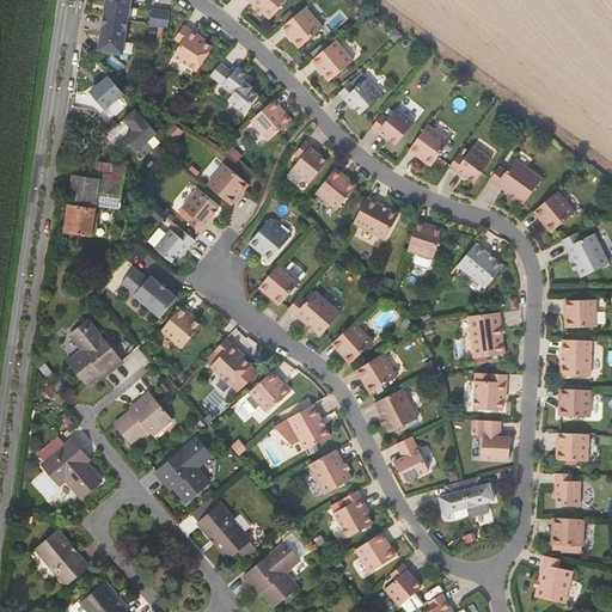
[(130,0),(105,0),(98,50),(123,55),(130,0)]
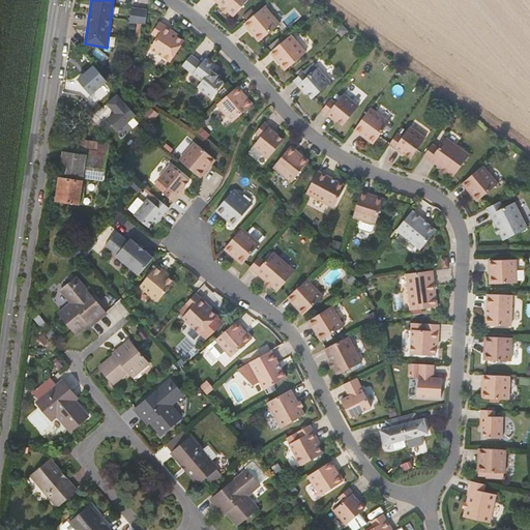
[(212,0),(232,17),(245,0),(212,0)]
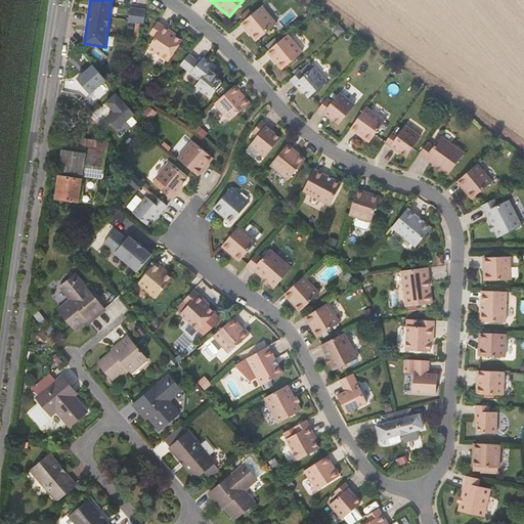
[(260,5),(239,23),(245,29),(247,27),(252,33),(250,34),(255,40),(275,23),(260,5)]
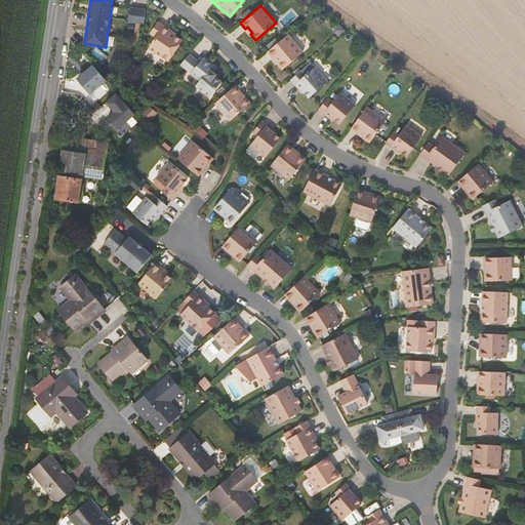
[(292,7),(279,21),(285,27),(298,14),(292,7)]
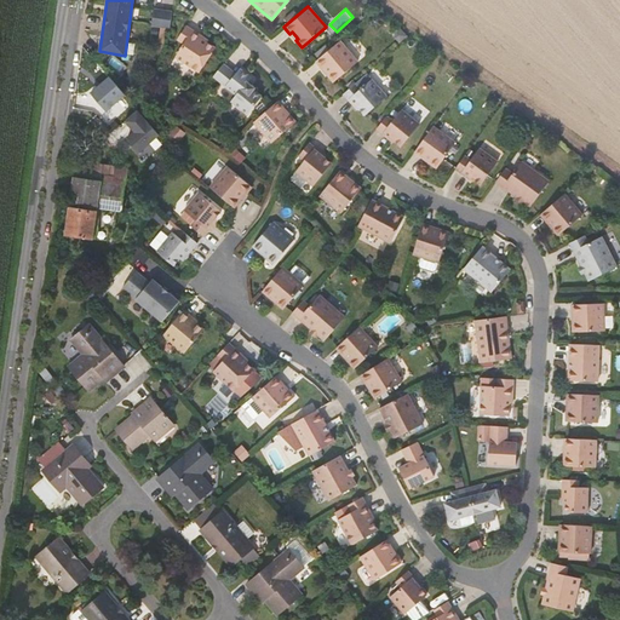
[(166,32),(170,15),(150,12),(148,28),(166,32)]
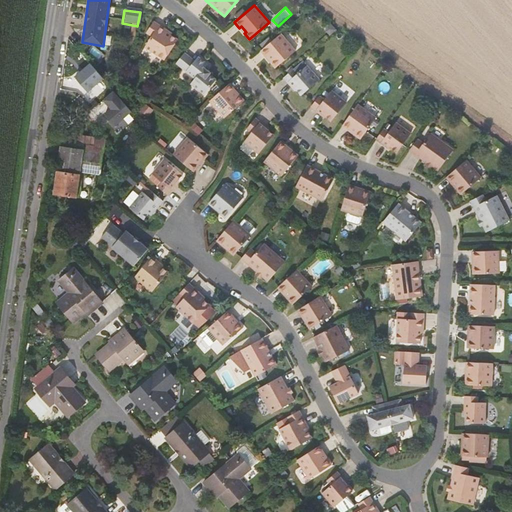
[(152,23),(144,34),(149,38),(142,48),(160,62),(174,42),(162,34),(163,32),(152,23)]
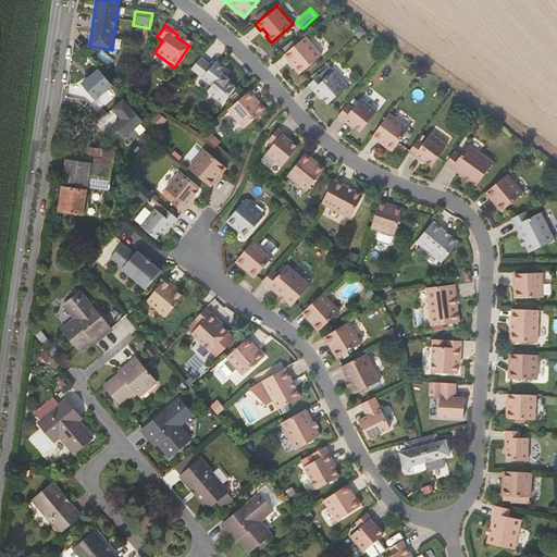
[(355,35),(359,39),(366,33),(360,25),(356,29),(355,35)]
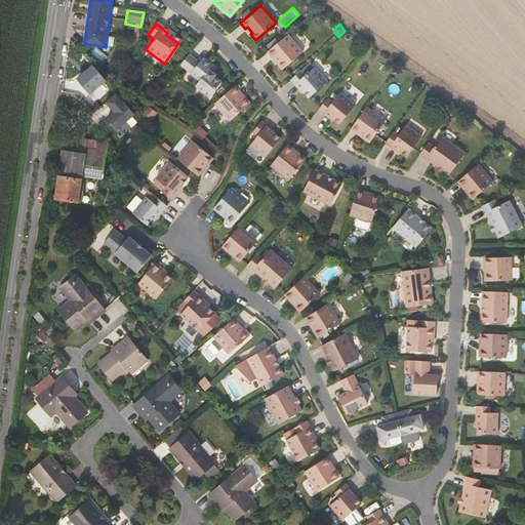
[(282,70),(303,52),(287,35),(272,48),(268,52),(273,57),(274,56),(279,63),(278,64),(282,70)]
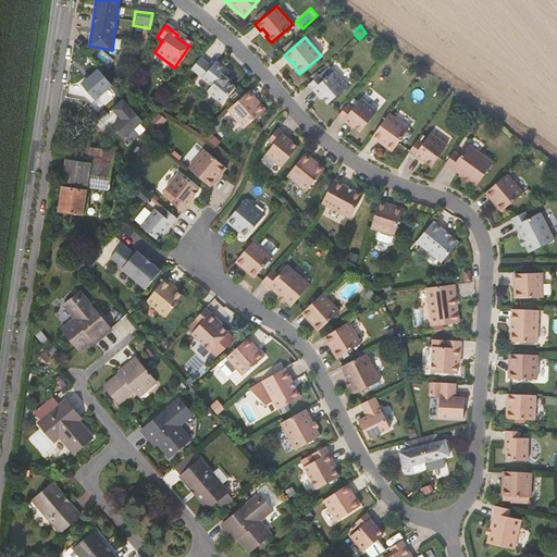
[(209,67),(198,59),(189,71),(209,87),(205,93),(220,104),(232,88),(224,82),(225,81),(219,75),(223,71),(212,63),(209,67)]
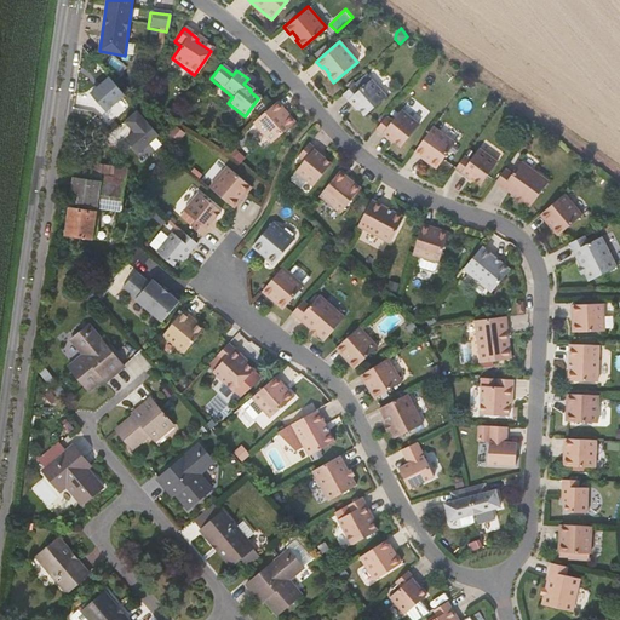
[(355,108),(356,107),(359,109),(365,116),(386,97),(366,74),(343,95),(355,108)]
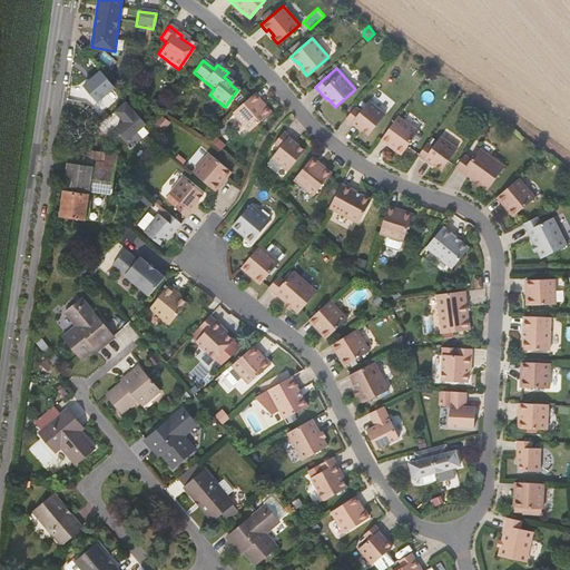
[(84,86),(98,101),(115,87),(100,70),(84,86)]
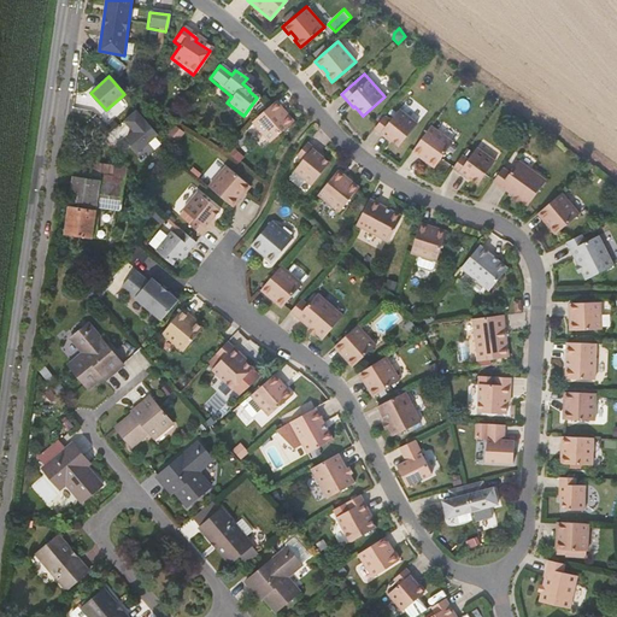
[(278,109),(272,101),(250,123),(269,144),(291,122),(285,115),(283,117),(277,110),(278,109)]
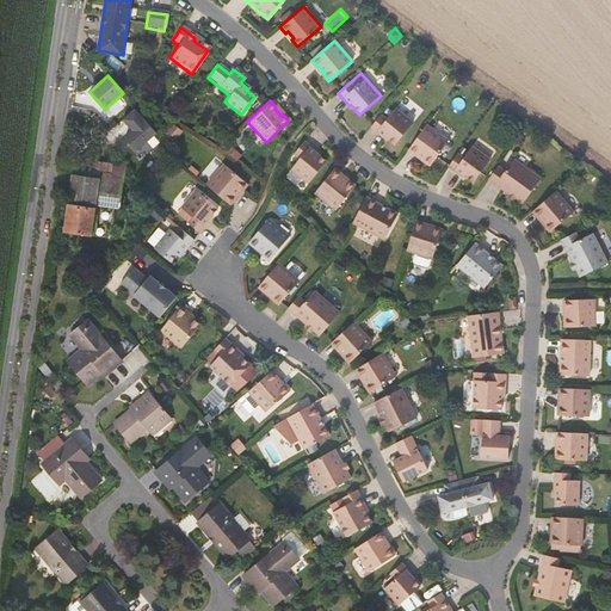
[(137,150),(158,133),(136,107),(124,118),(134,129),(125,136),(137,150)]
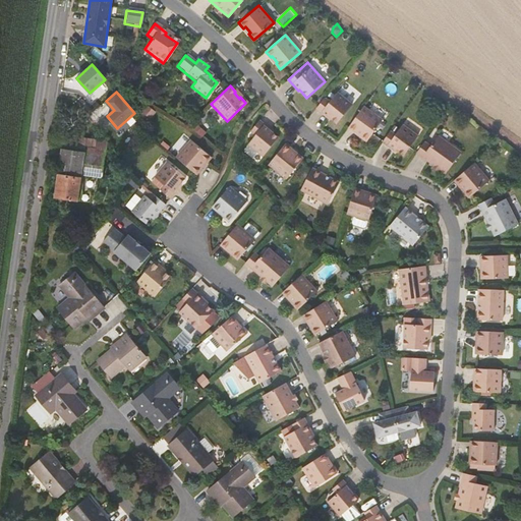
[(337,123),(352,105),(338,93),(330,102),(325,98),(316,109),(328,118),(329,117),(337,123)]
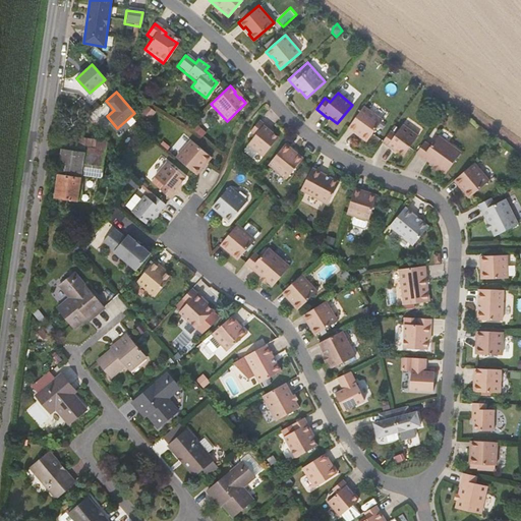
[(156,111),(149,106),(139,117),(147,123),(156,111)]
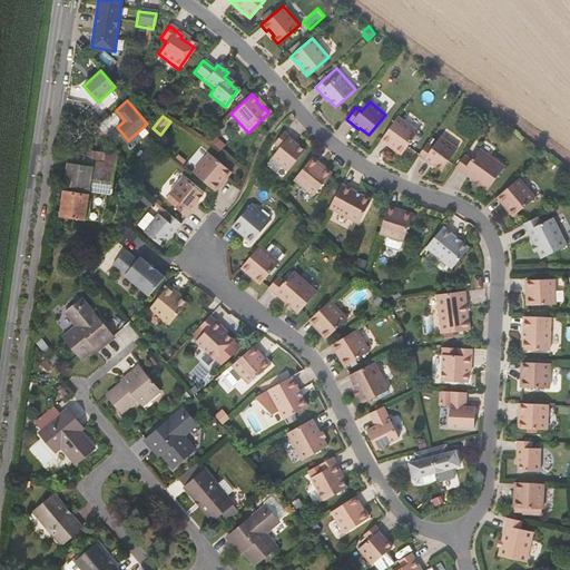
[(399,117),(381,140),(389,145),(390,144),(396,148),(395,149),(402,155),(419,131),(399,117)]
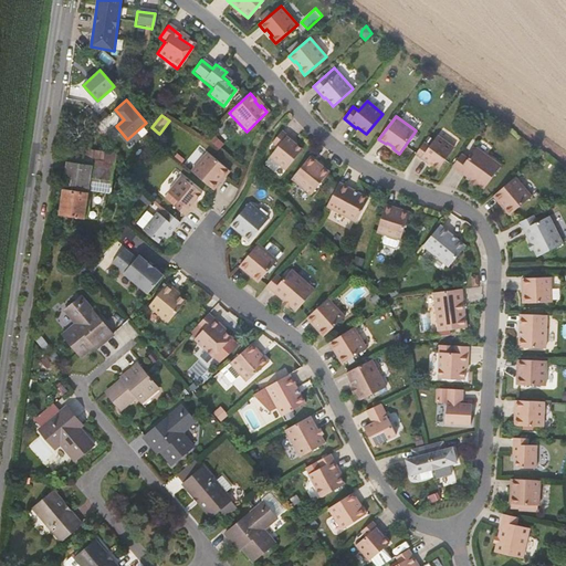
[(440,135),(458,143),(461,137),(442,128),(440,135)]
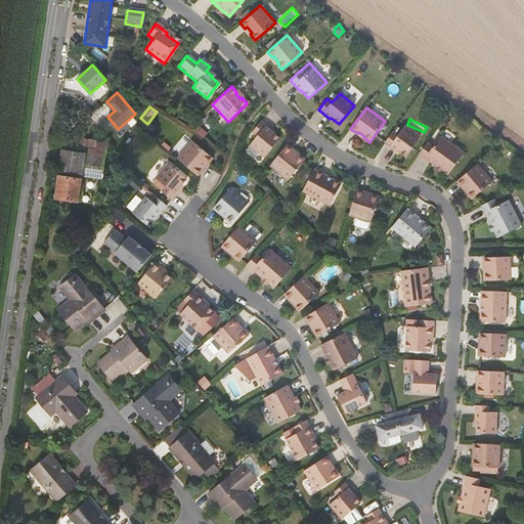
[(265,158),(280,138),(272,131),(272,130),(261,121),(253,132),(258,136),(250,145),(265,158)]
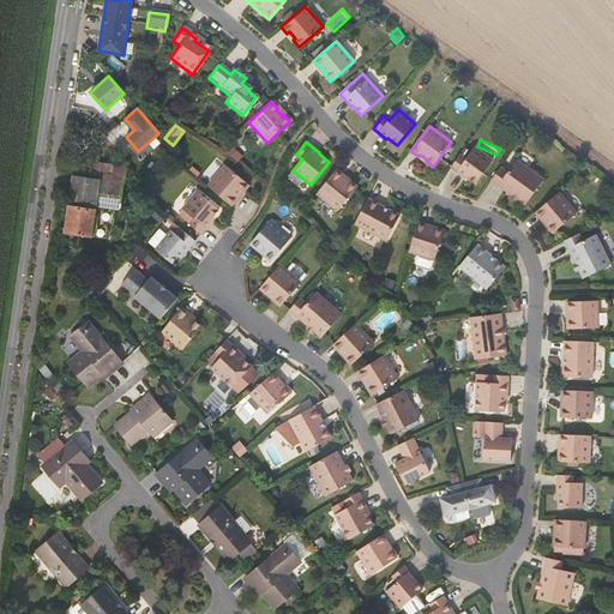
[(461,155),(451,168),(464,178),(465,176),(469,179),(476,184),(493,160),(475,146),(467,158),(461,155)]
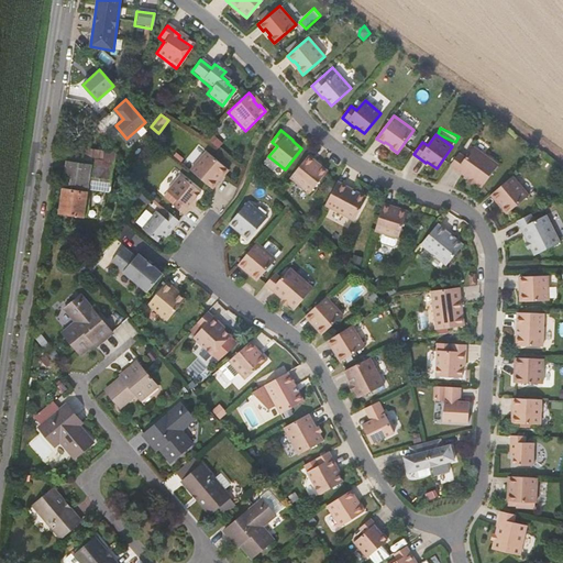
[(457,151),(449,163),(481,185),(497,162),(472,144),(464,155),(457,151)]
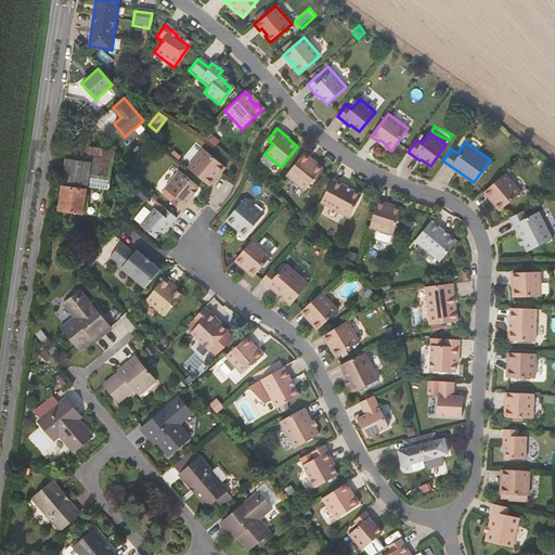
[(189,165),(203,149),(196,143),(182,160),(189,165)]
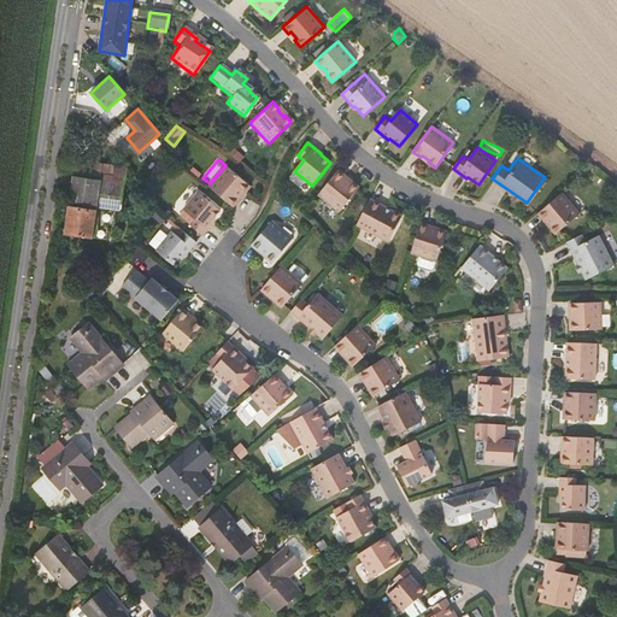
[(77,162),(66,234),(92,238),(98,205),(121,209),(127,169),(77,162)]
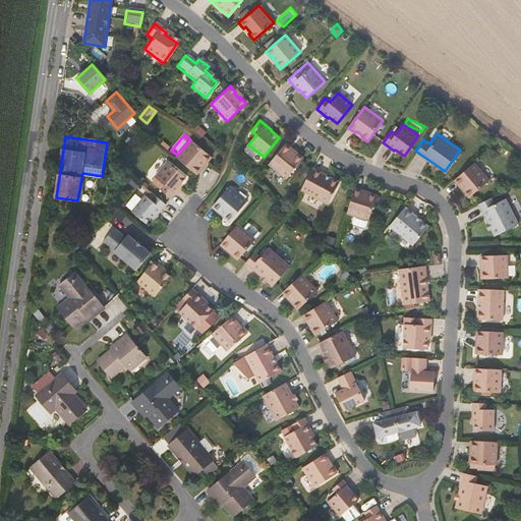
[(191,140),(176,158),(196,175),(201,169),(200,168),(206,162),(207,163),(212,157),(191,140)]
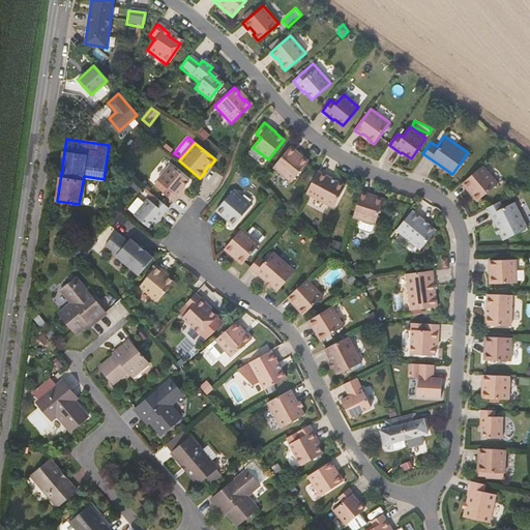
[(296,151),(290,146),(273,168),(292,182),(308,162),(302,156),(301,157),(295,153),(296,151)]
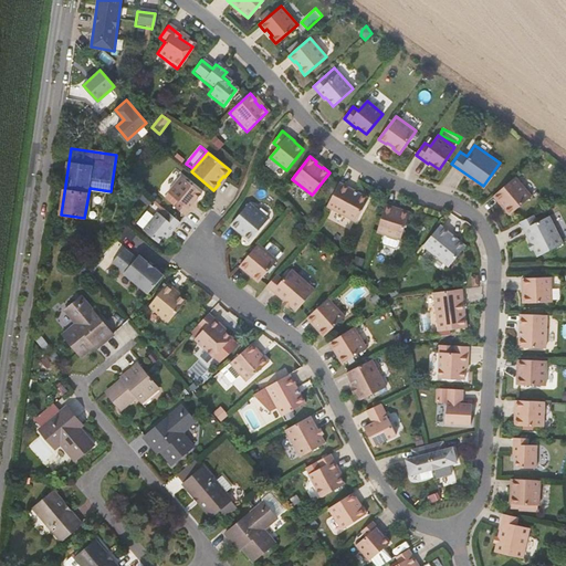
[(514,175),(492,194),(498,200),(499,199),(504,205),(503,207),(507,212),(530,195),(514,175)]
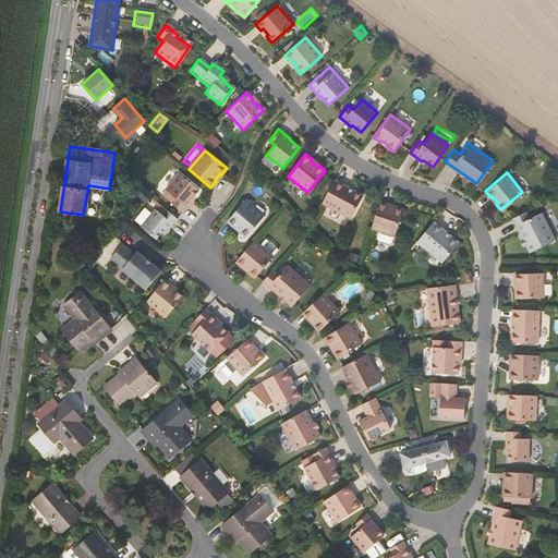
[(176,197),(171,203),(183,213),(193,201),(192,199),(194,196),(199,191),(179,173),(166,190),(167,190),(176,197)]
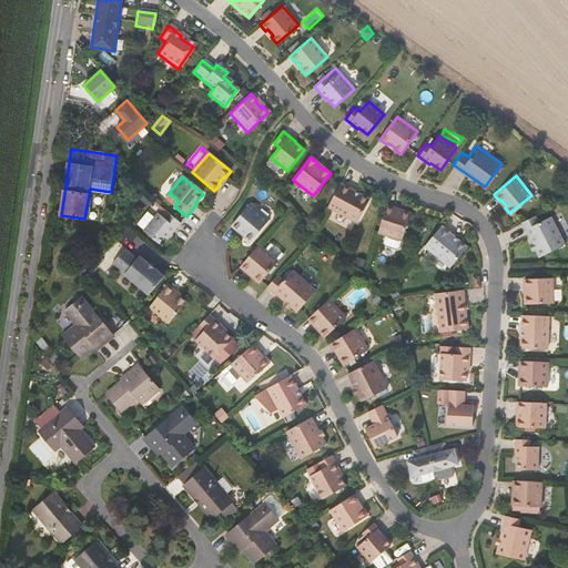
[(371,199),(341,183),(328,208),(357,223),(371,199)]
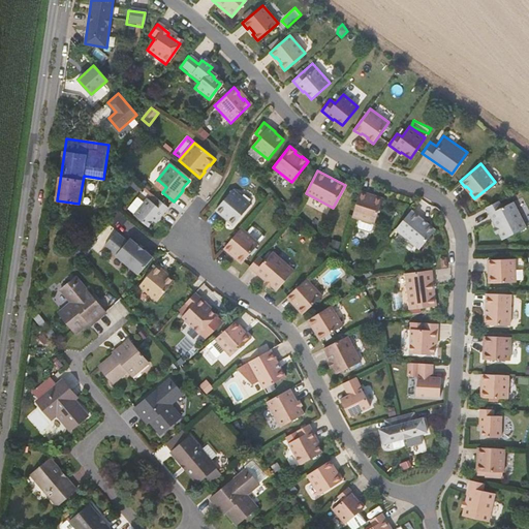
[(154,184),(162,192),(166,187),(158,180),(154,184)]
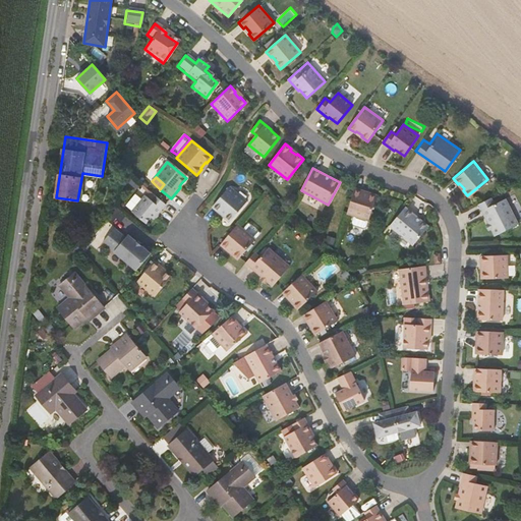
[(225,217),(230,222),(247,201),(229,186),(213,207),(219,212),(220,211),(226,216),(225,217)]
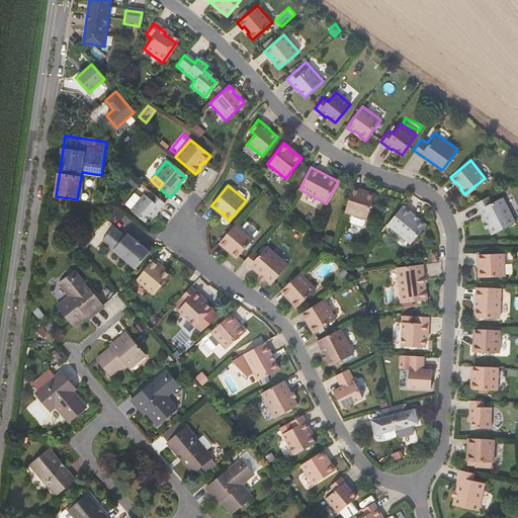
[(359,189),(352,186),(344,211),(365,219),(374,193),(367,191),(366,193),(359,190),(359,189)]
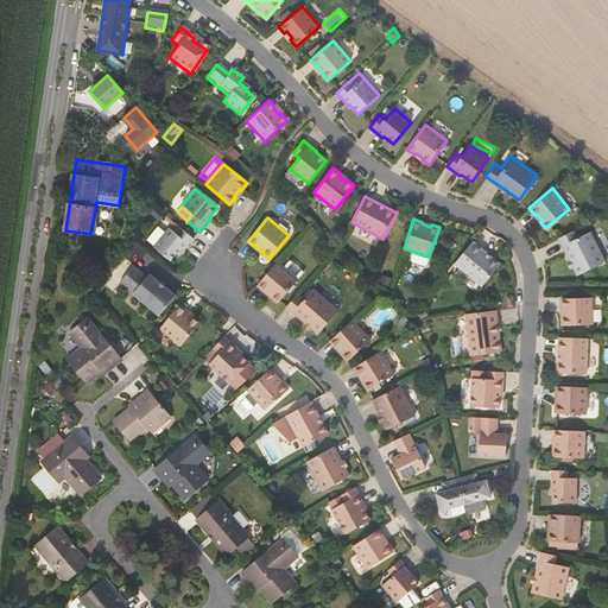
[(179,255),(194,239),(175,222),(153,247),(171,261),(177,254),(179,255)]
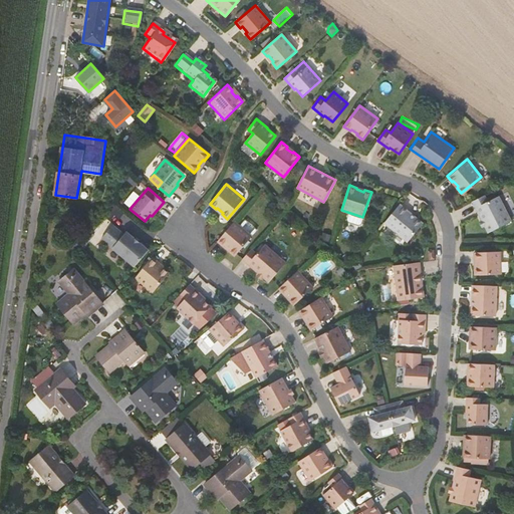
[(285,198),(290,200),(293,194),(288,192),(285,198)]
